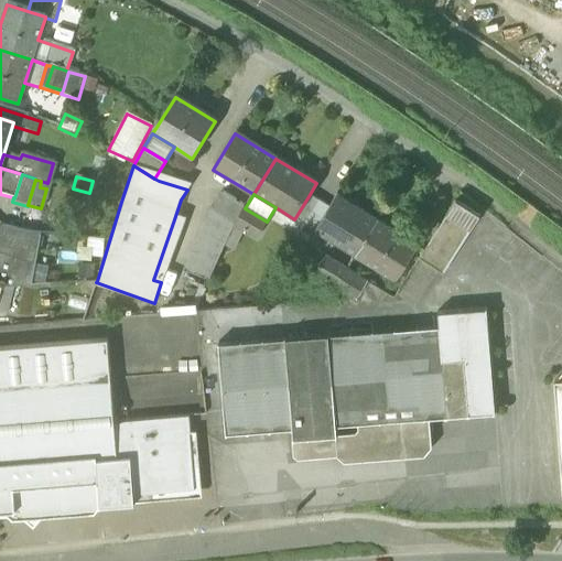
[(212,214),(234,227),(245,208),(223,195),(212,214)]
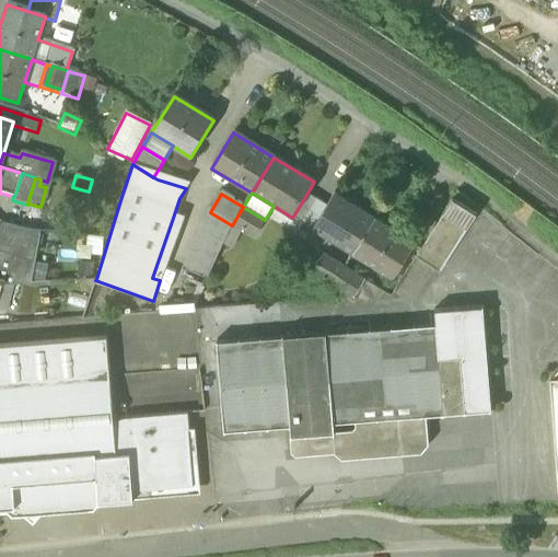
[(312,230),(352,254),(374,219),(334,194),(326,207),(312,230)]
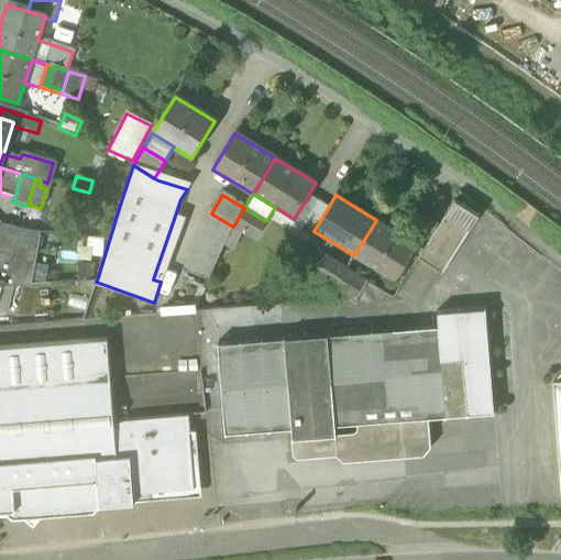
[(294,219),(304,224),(318,201),(308,196),(294,219)]
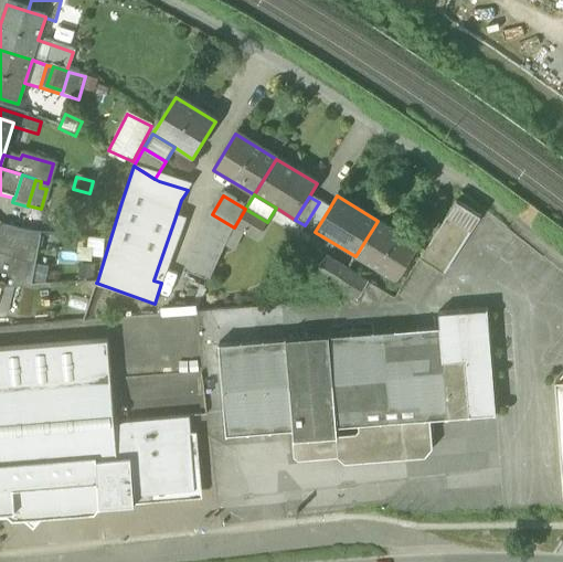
[(329,209),(319,202),(305,225),(315,232),(329,209)]
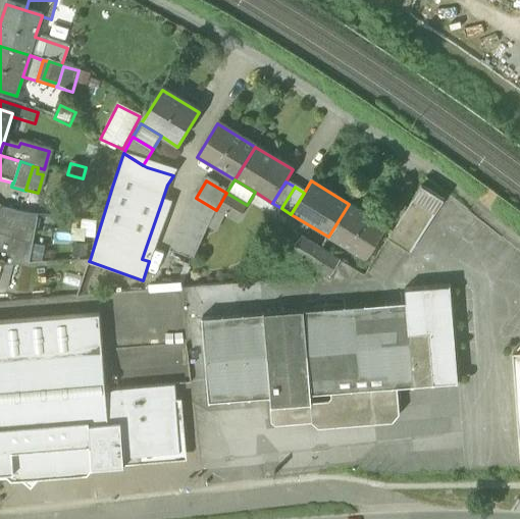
[(387,241),(410,254),(444,201),(421,187),(387,241)]
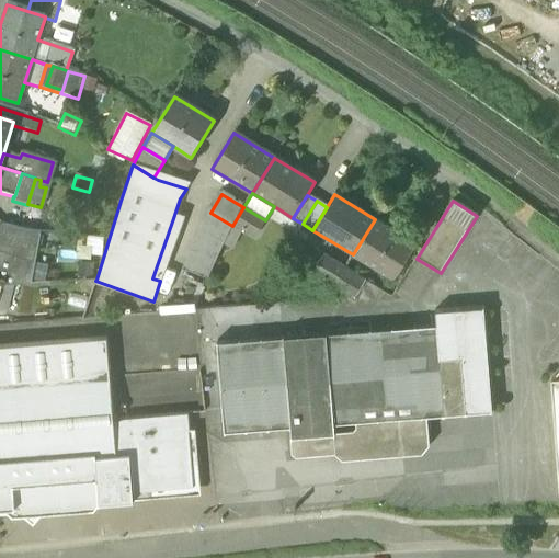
[(265,220),(243,207),(232,226),(242,231),(254,239),(265,220)]
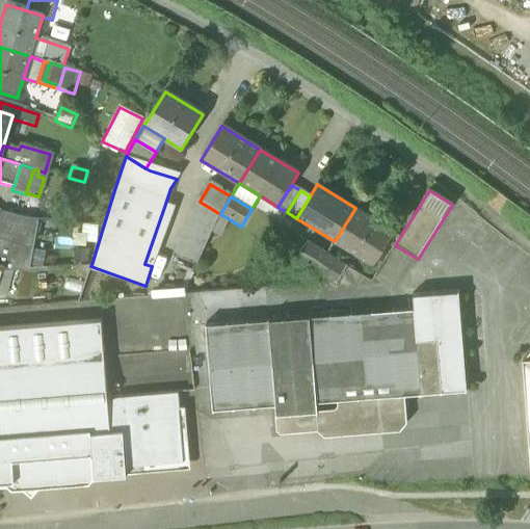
[(175,255),(196,264),(210,235),(215,223),(220,214),(200,202),(199,201),(175,255)]
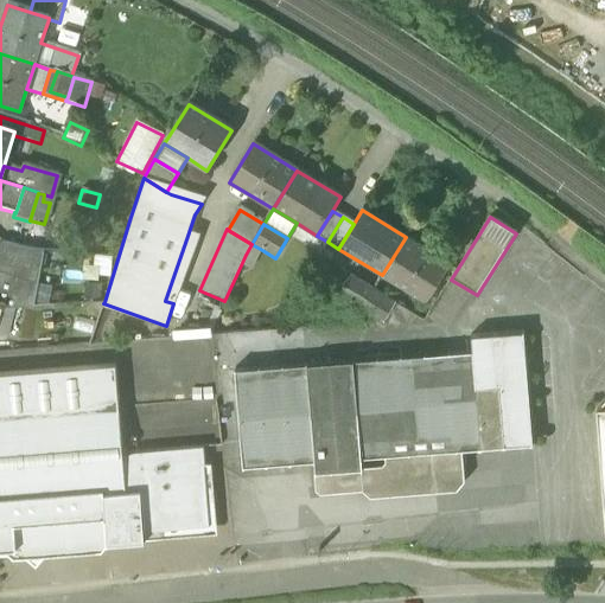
[(165,301),(173,303),(197,239),(188,236),(165,301)]
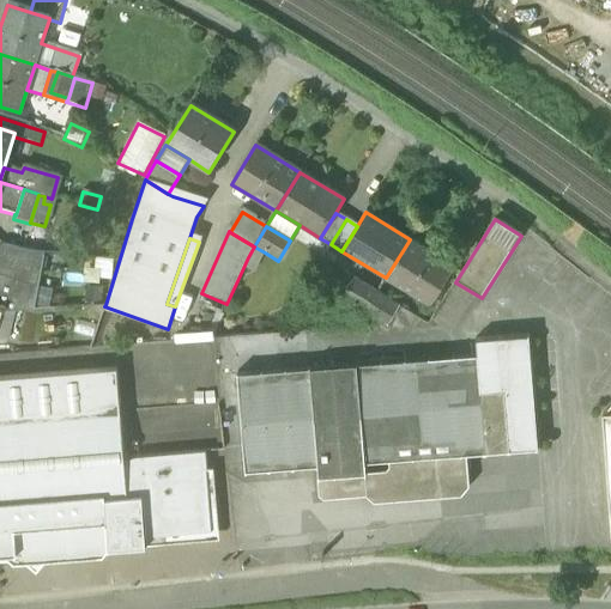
[(454,266),(410,239),(386,278),(429,305),(454,266)]
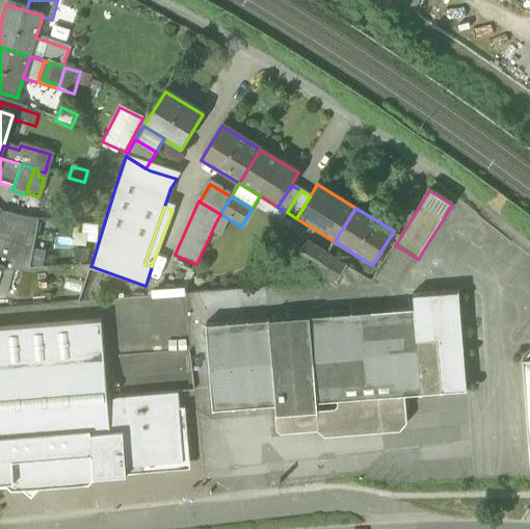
[(296,218),(287,212),(277,228),(287,233),(296,218)]
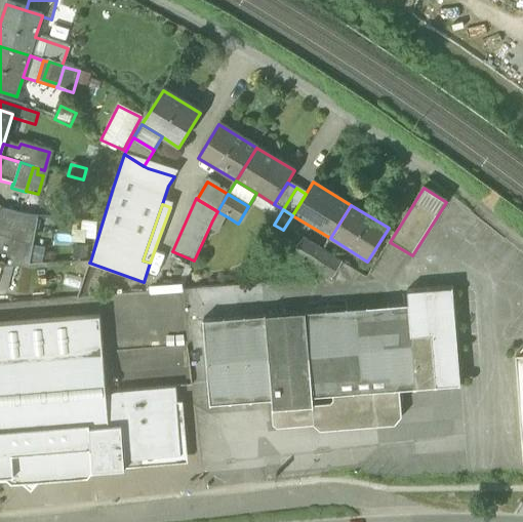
[(0,268),(1,268),(14,267),(28,266),(37,218),(16,217),(0,211),(0,268)]
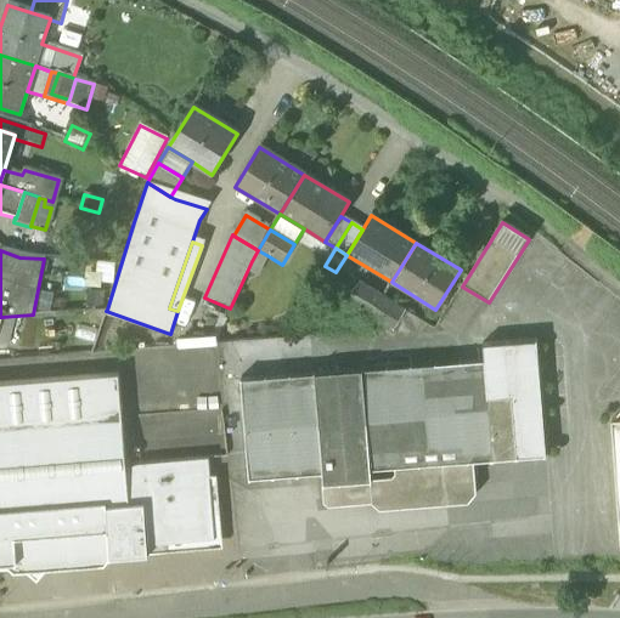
[(258,279),(269,256),(258,250),(252,261),(246,275),(258,279)]
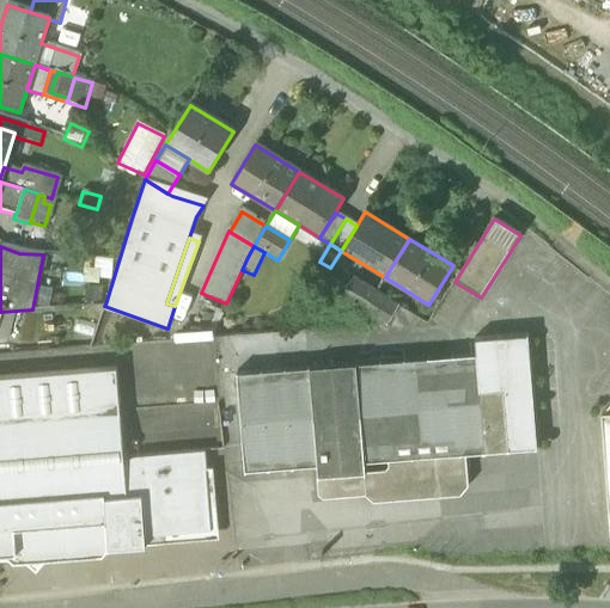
[(92,280),(110,282),(113,260),(93,259),(92,280)]
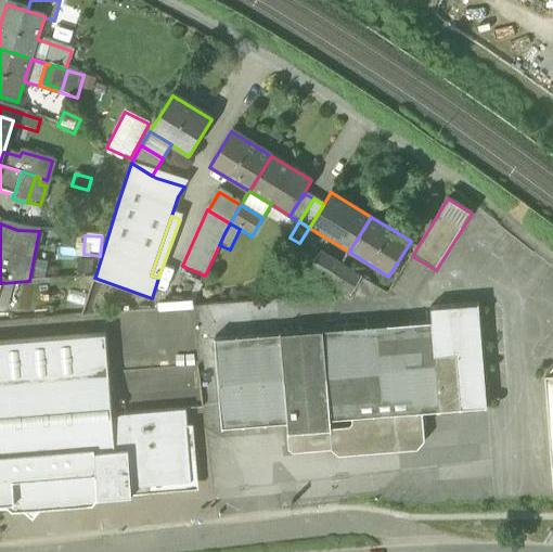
[(309,270),(330,283),(341,266),(320,253),(309,270)]
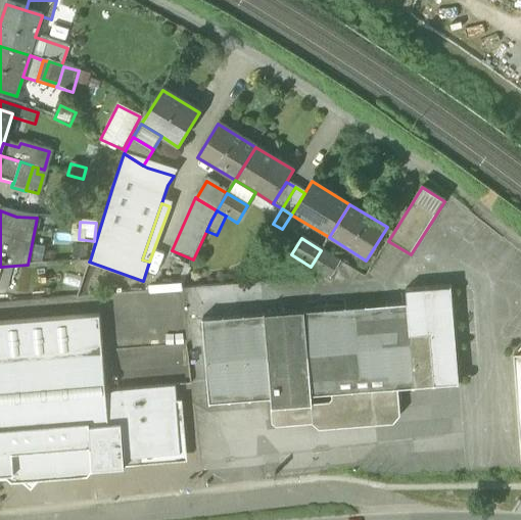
[(72,262),(88,261),(88,246),(73,245),(72,262)]
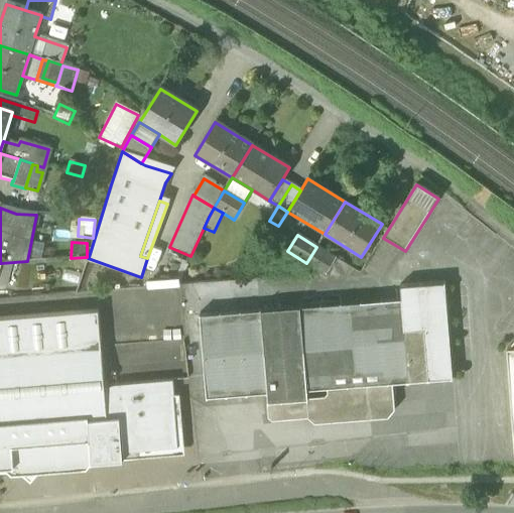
[(336,259),(316,247),(306,263),(326,274),(336,259)]
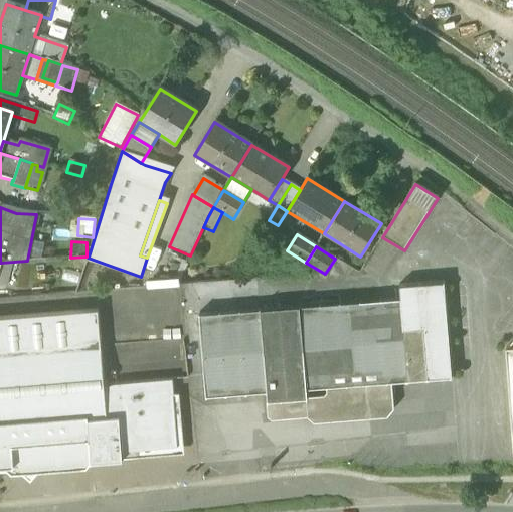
[(1,263),(0,266),(0,287),(7,289),(14,262),(1,263)]
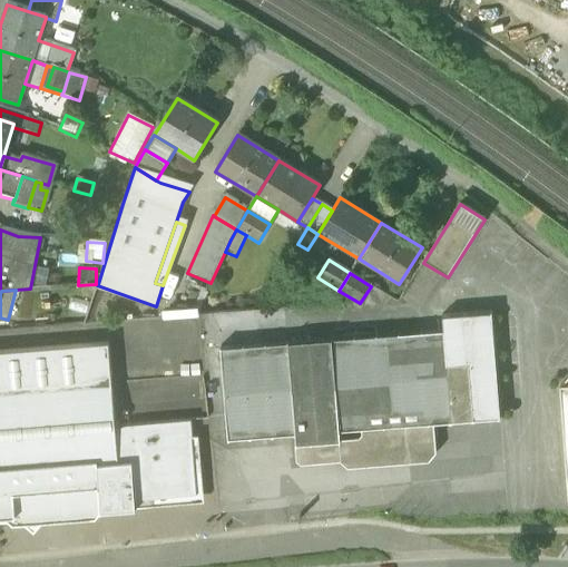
[(198,318),(198,309),(160,312),(162,320),(198,318)]
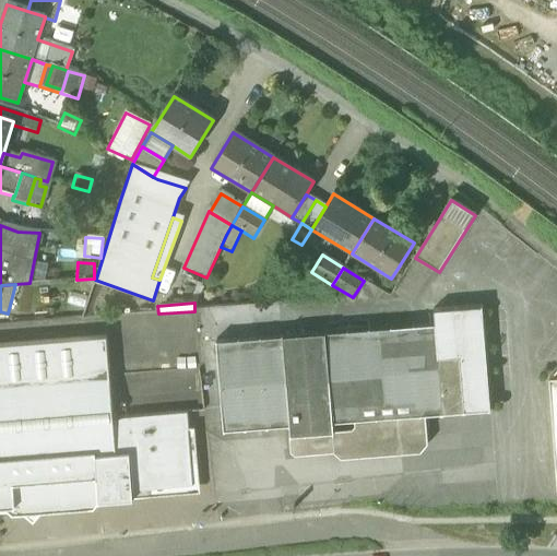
[(435,326),(437,358),(459,357),(464,413),(490,411),(482,307),(433,310),(434,326),(435,326)]
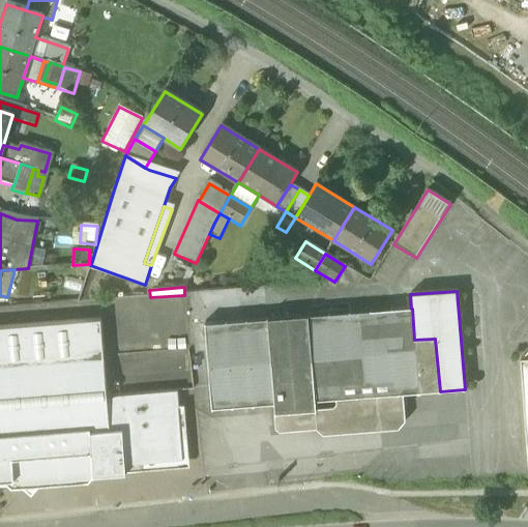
[(274,405),(275,414),(315,411),(315,402),(399,394),(419,393),(414,340),(412,309),(411,309),(205,325),(212,410),(274,405)]
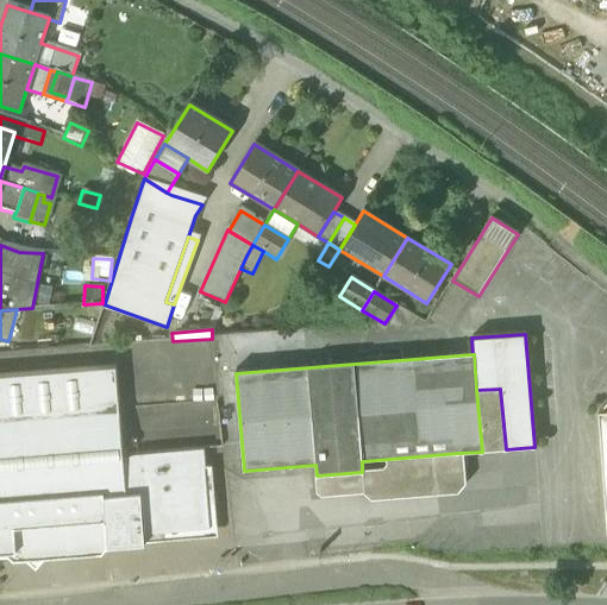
[(26,559),(35,565),(41,558),(100,553),(102,550),(144,547),(143,544),(146,544),(154,536),(154,535),(208,531),(204,470),(205,470),(202,451),(135,457),(123,460),(116,369),(0,377),(0,555),(8,554),(14,560),(26,559)]
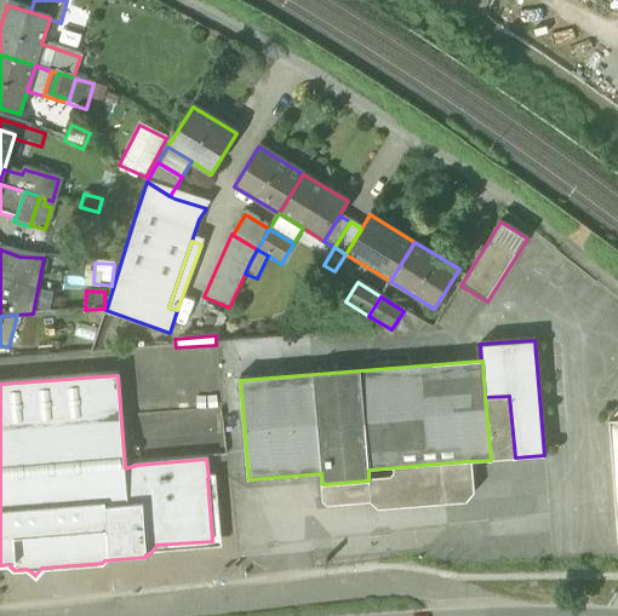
[(491,460),(515,458),(509,396),(485,397),(491,460)]
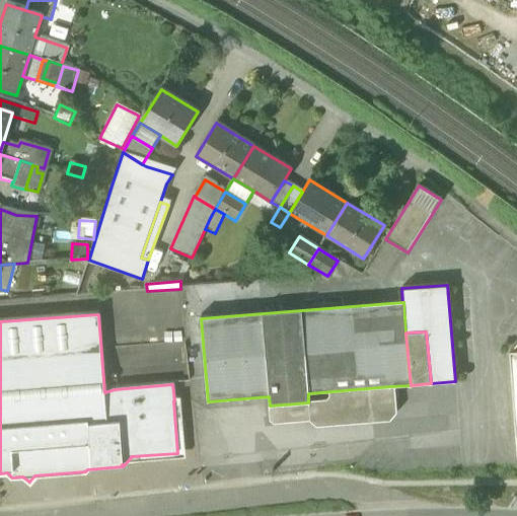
[(392,412),(390,386),(308,393),(308,402),(270,406),(271,417),(275,421),(310,418),(317,424),(386,418),(392,412)]
